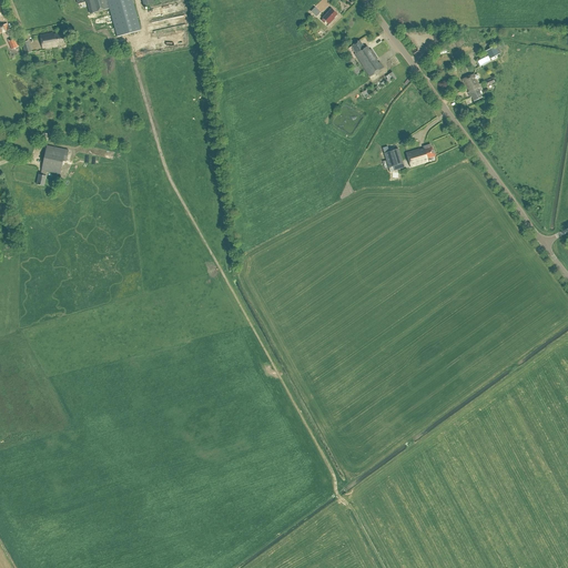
[(137,16),(131,0),(88,0),(92,13),(109,9),(111,14),(93,19),(95,28),(113,23),(117,38),(141,31),(137,16)]
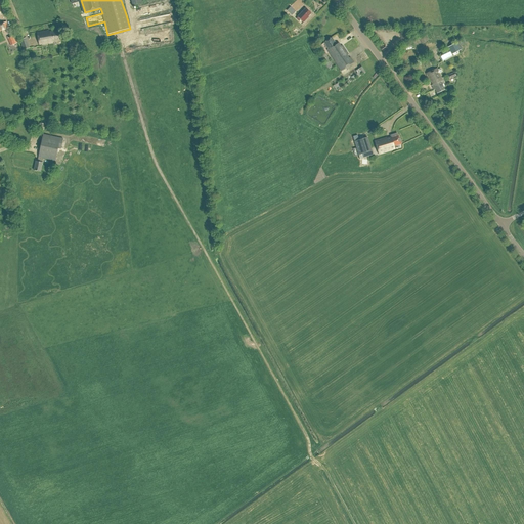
[(133,17),(158,9),(156,3),(131,10),(133,17)]
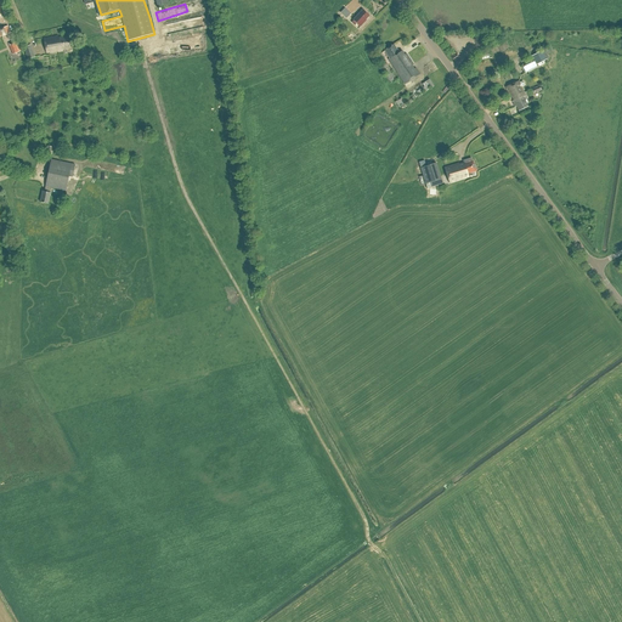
[(338,10),(345,17),(350,13),(343,6),(338,10)]
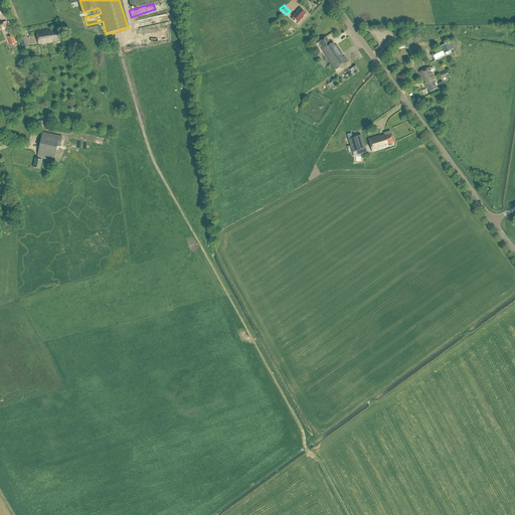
[(296,19),(298,22),(303,17),(306,13),(301,8),(292,16),(293,17),(291,19),(294,21),(296,19)]
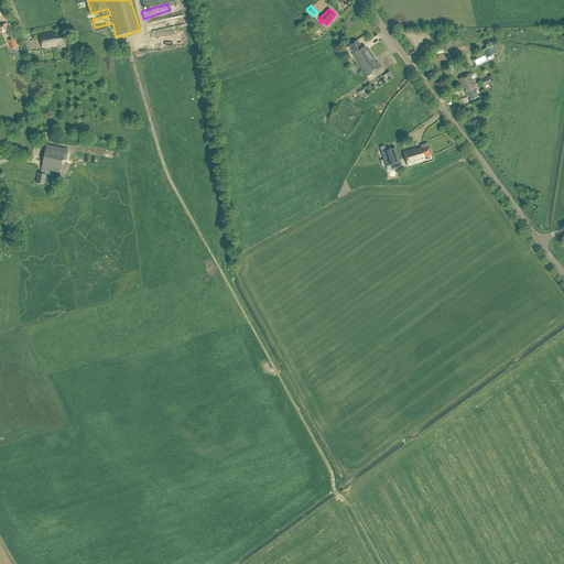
[(152,19),(152,22),(147,22),(147,24),(150,24),(153,24),(154,26),(160,26),(159,18),(152,19)]
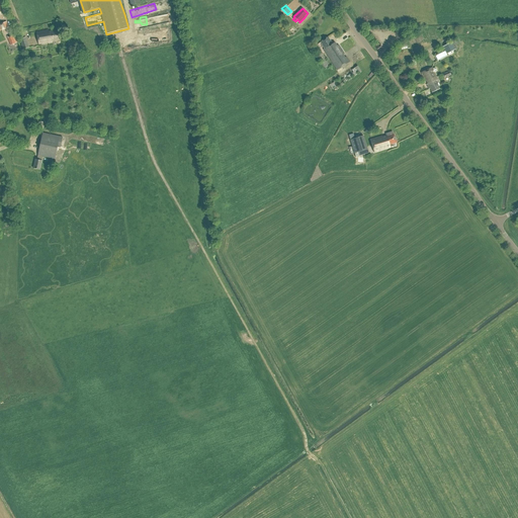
[(61,38),(59,30),(49,32),(49,30),(36,32),(38,45),(41,44),(41,45),(52,44),(52,42),(58,41),(58,39),(61,38)]
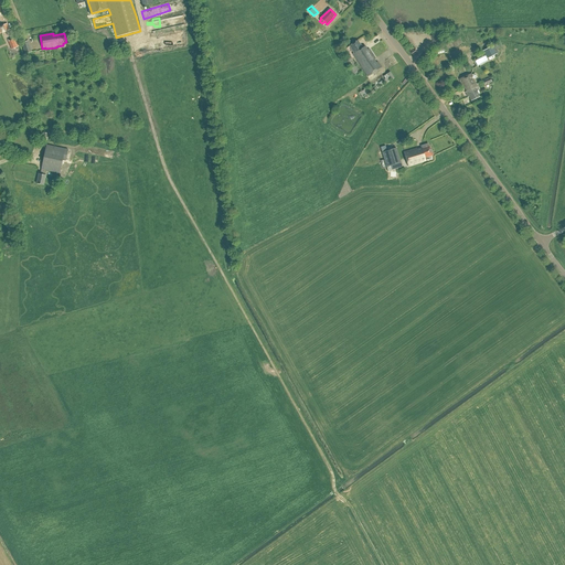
[(11,50),(20,45),(17,38),(8,42),(11,50)]
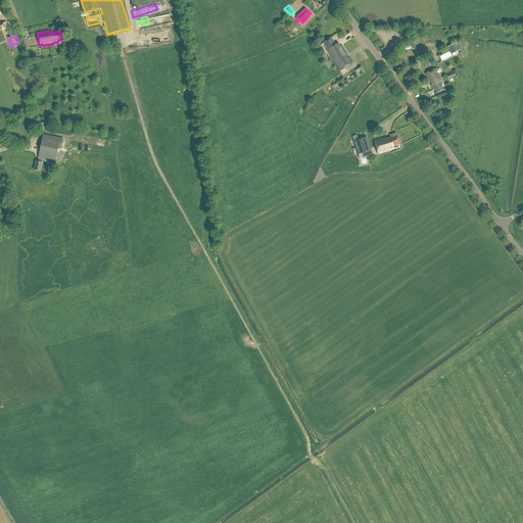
[(19,40),(22,50),(29,48),(26,38),(19,40)]
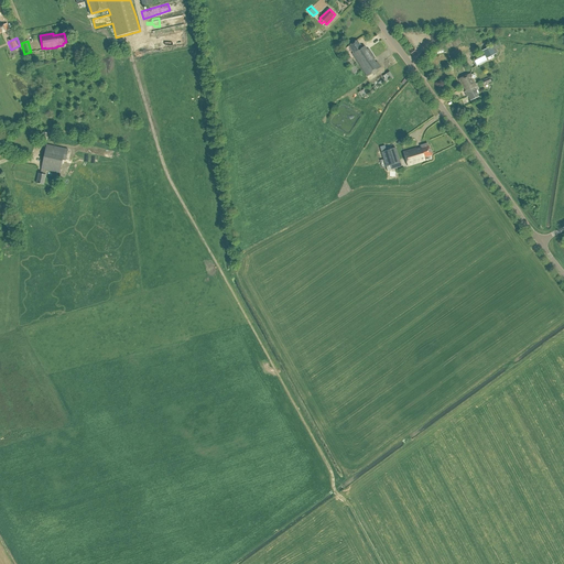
[(353,53),(351,54),(360,67),(366,77),(380,67),(381,67),(377,62),(376,63),(373,60),(375,60),(375,58),(369,49),(368,50),(367,50),(365,46),(364,46),(362,47),(361,47),(357,41),(348,46),(353,53)]
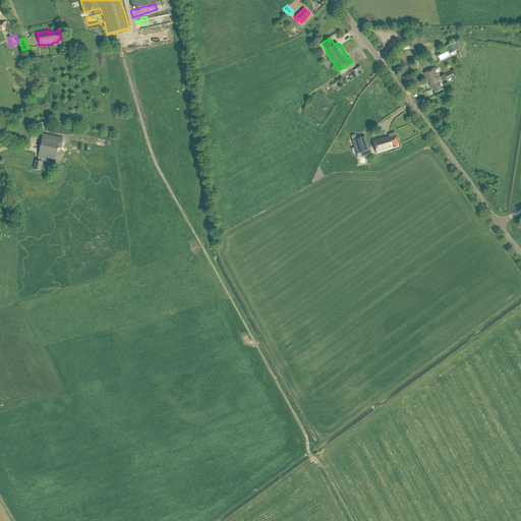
[(447,51),(438,56),(441,61),(450,56),(449,54),(459,49),(455,42),(445,47),(447,51)]
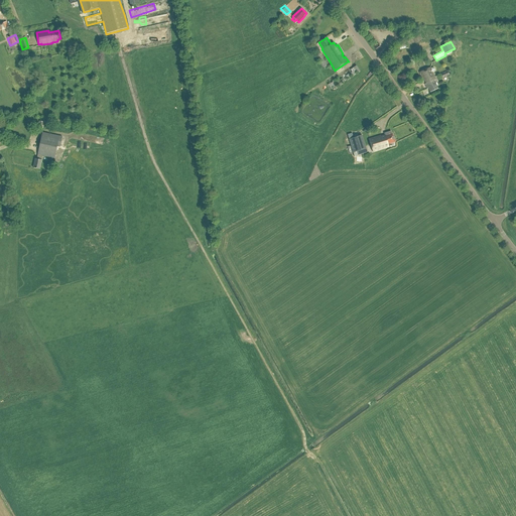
[(328,75),(333,72),(317,43),(311,46),(314,51),(309,54),(311,57),(309,58),(314,70),(319,68),(315,59),(318,57),(328,75)]
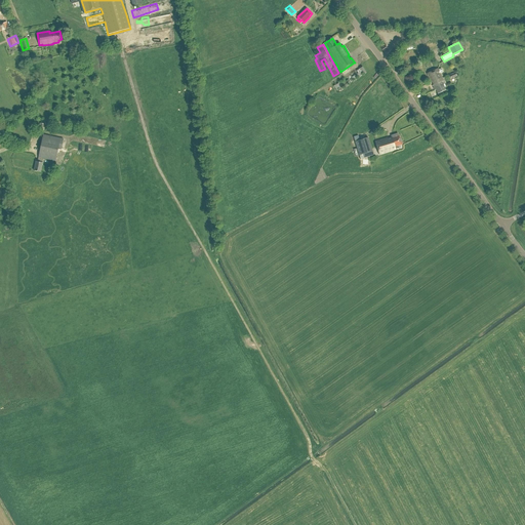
[(438,80),(442,78),(440,74),(442,72),(441,69),(438,70),(438,69),(427,74),(431,83),(432,82),(438,79),(438,80)]
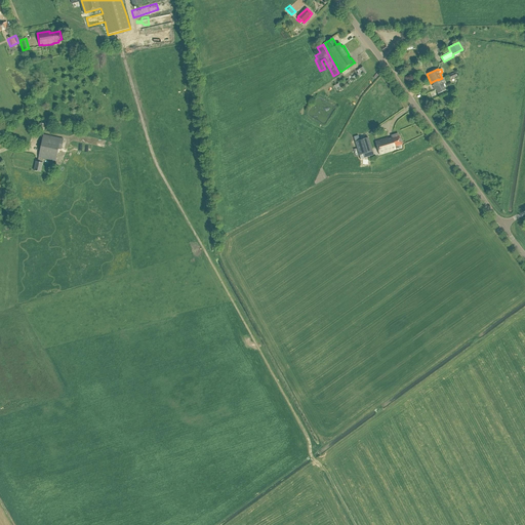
[(355,71),(325,86),(327,91),(358,76),(355,71)]
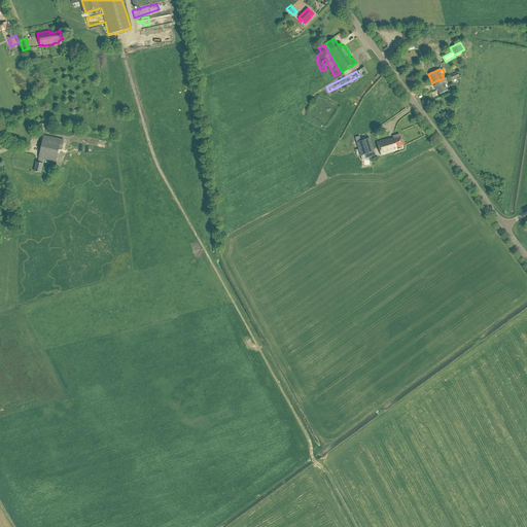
[(447,85),(444,78),(440,80),(440,79),(433,82),(435,85),(433,86),(435,92),(437,91),(440,95),(448,91),(445,85),(447,85)]
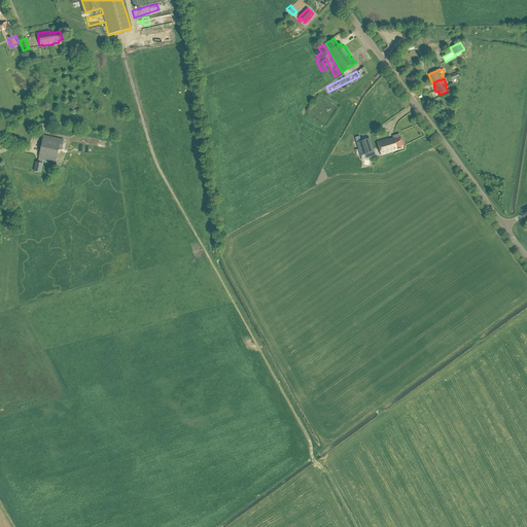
[(397,147),(402,146),(400,137),(399,134),(392,136),(393,139),(388,141),(388,139),(377,143),(381,155),(394,151),(398,150),(397,147)]
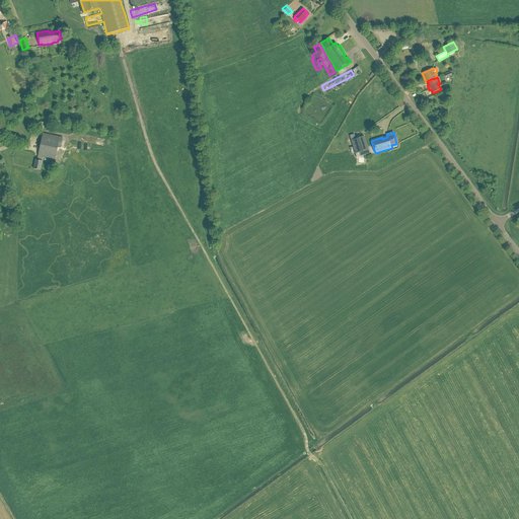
[(55,159),(58,147),(60,148),(62,138),(60,138),(43,134),(36,160),(35,159),(33,168),(40,170),(42,161),(41,161),(42,156),(55,159)]
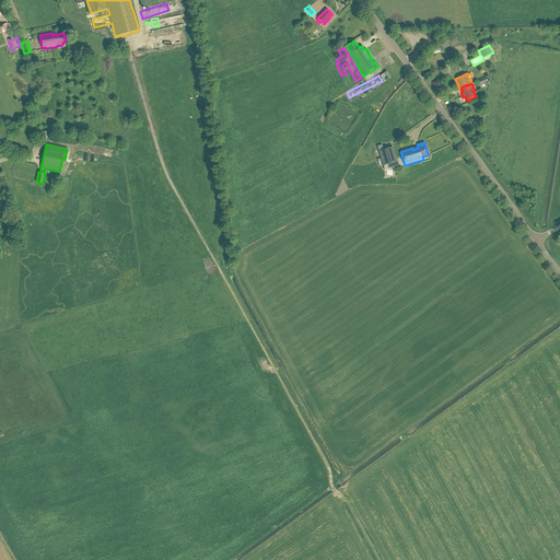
[(383,165),(387,163),(388,168),(393,166),(392,162),(396,161),(392,148),(384,150),(378,151),(383,165)]
